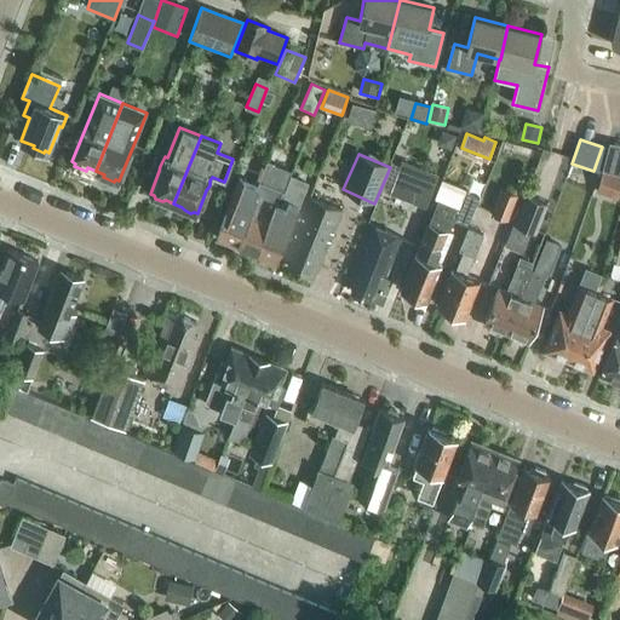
[(257,195),(237,246),(257,254),(282,187),(285,188),(292,172),(268,162),(258,185),(254,194),(257,195)]
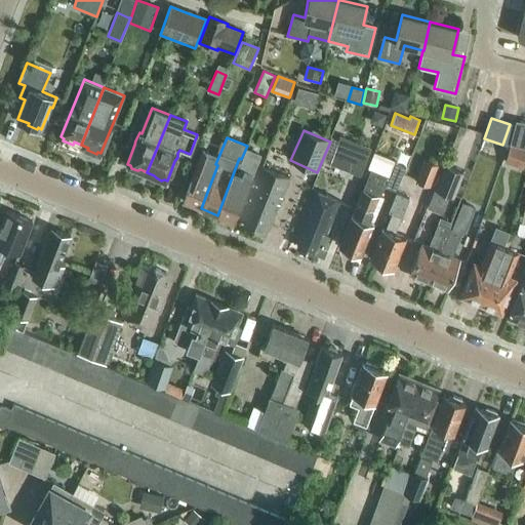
[(330,164),(360,175),(370,150),(340,138),(330,164)]
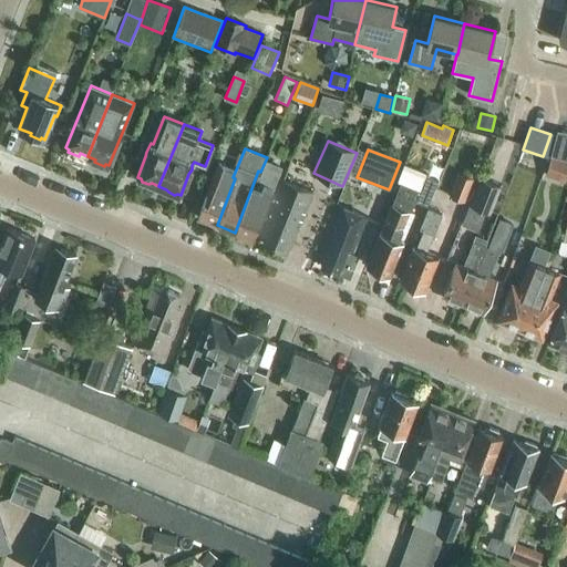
[(566,161),(553,156),(547,172),(566,178),(566,175),(566,161)]
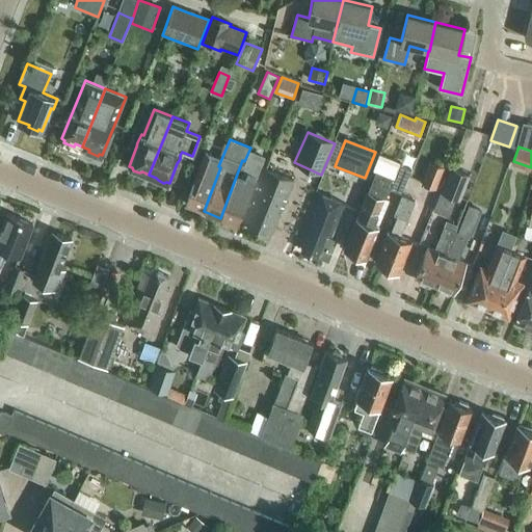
[(206,154),(185,205),(204,211),(220,167),(218,166),(221,159),(206,154)]
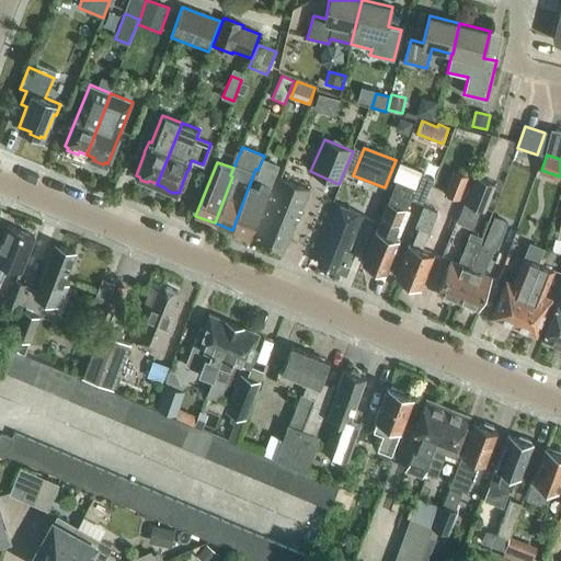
[(255,169),(232,230),(250,237),(270,186),(260,182),(264,172),(258,170),(255,169)]
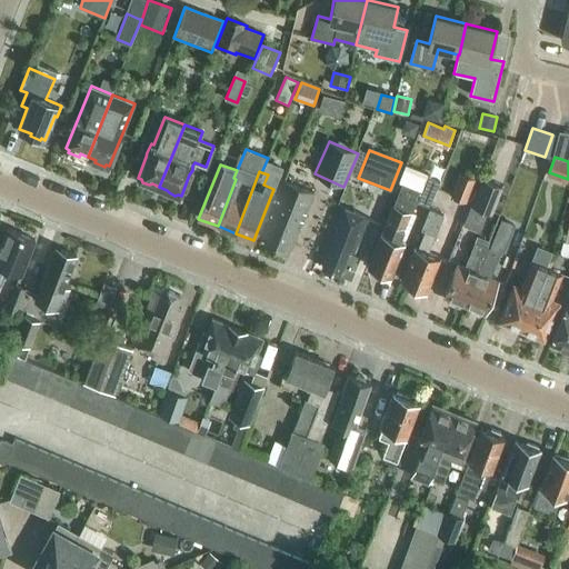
[(451,197),(466,202),(475,179),(460,173),(451,197)]
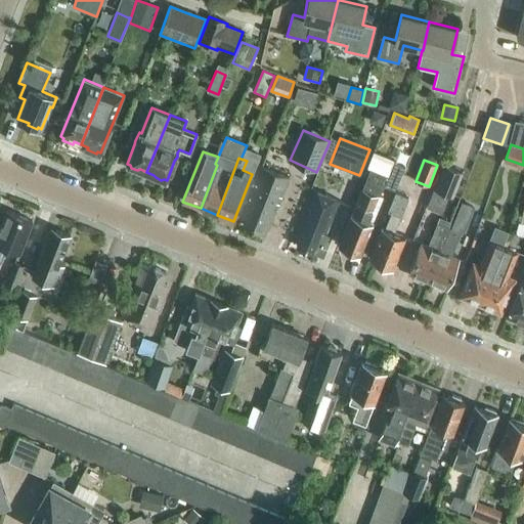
[(383,186),(395,191),(404,167),(392,162),(383,186)]
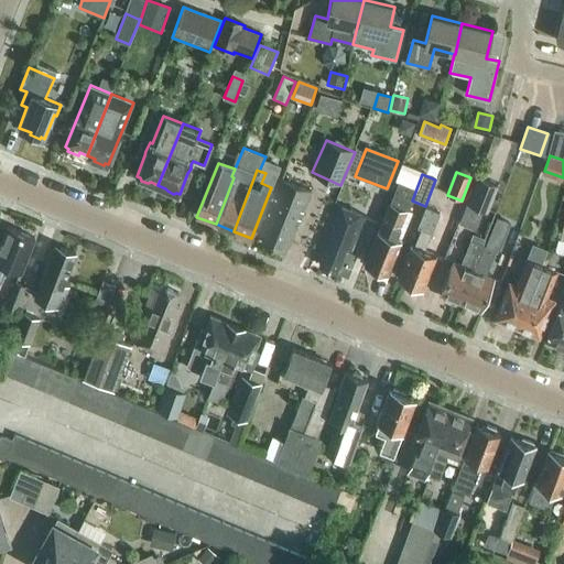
[(469,204),(488,210),(497,186),(478,179),(469,204)]
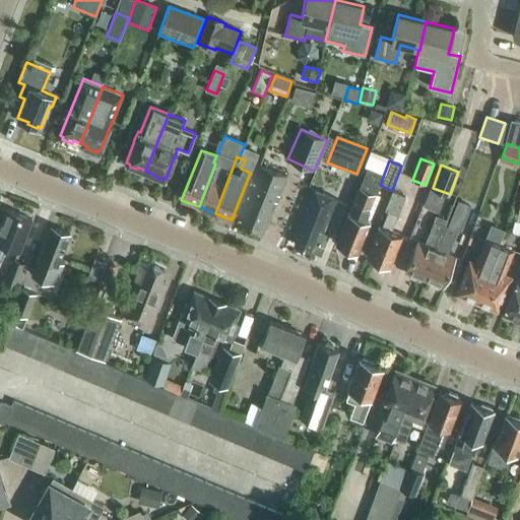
[(243,219),(242,223),(259,231),(261,225),(266,229),(287,176),(259,166),(239,217),(243,219)]
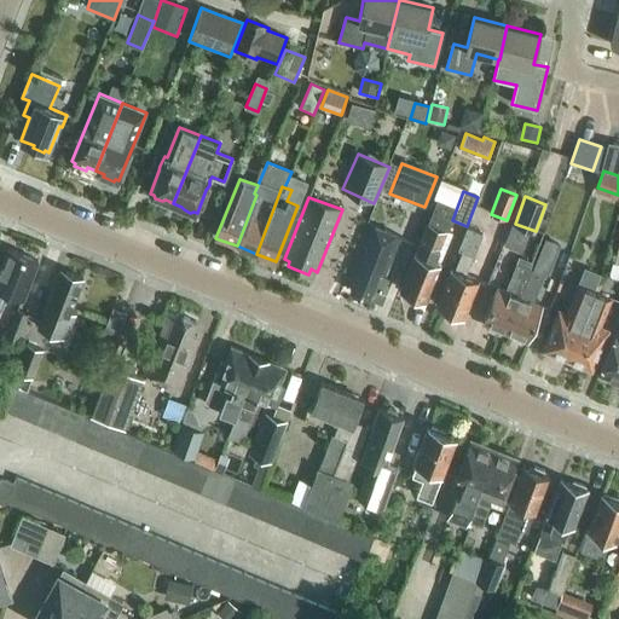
[(408,296),(421,301),(422,299),(426,300),(440,264),(431,259),(435,247),(440,249),(447,231),(441,229),(451,204),(438,200),(416,253),(415,253),(400,289),(409,293),(408,296)]
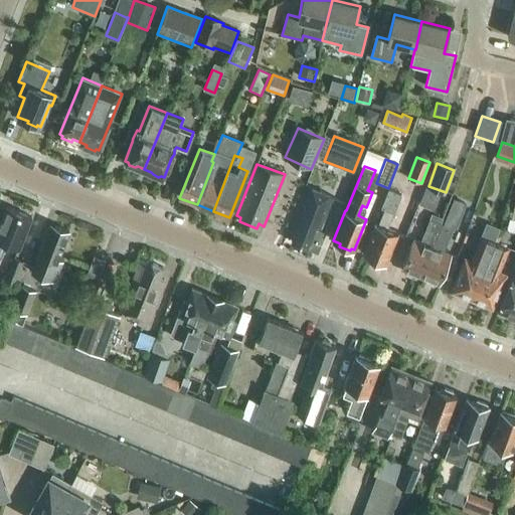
[(321,230),(333,198),(307,187),(288,235),(294,237),(292,242),(318,252),(326,232),(321,230)]
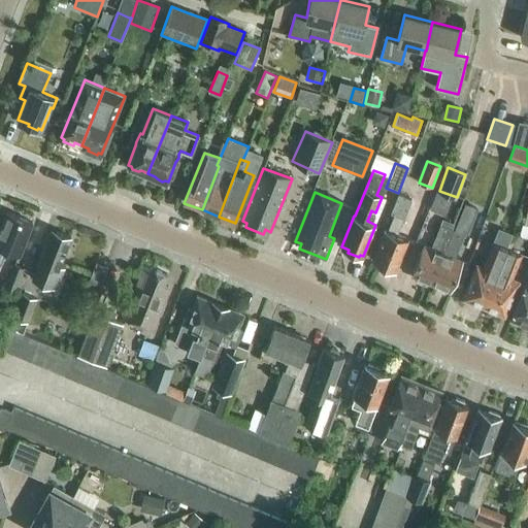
[(408,238),(398,234),(404,219),(411,200),(398,195),(391,213),(394,215),(388,230),(385,229),(372,260),(383,264),(385,267),(390,269),(392,268),(396,270),(408,238)]
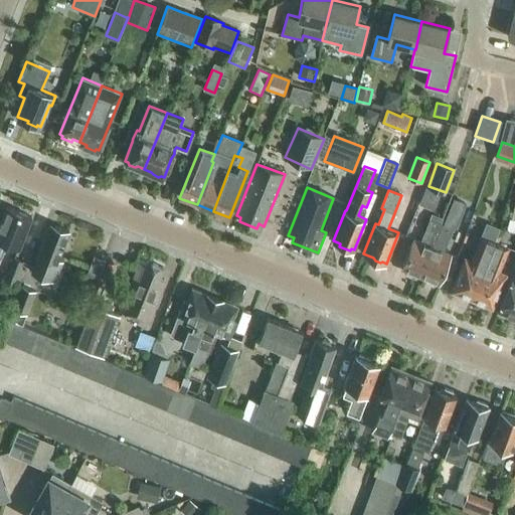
[(449,211),(443,225),(453,228),(456,230),(466,203),(454,198),(449,211)]
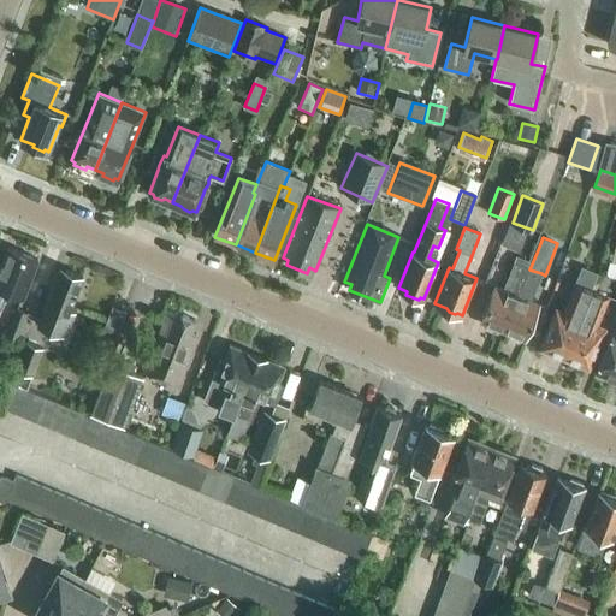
[(0,268),(0,308),(7,291),(23,298),(37,260),(9,248),(0,268)]
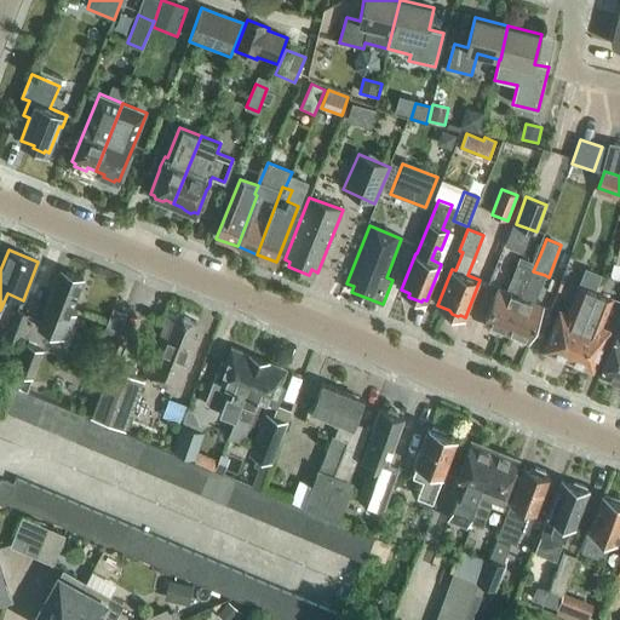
[(498,329),(506,333),(530,270),(534,264),(520,258),(506,291),(498,288),(483,323),(487,325),(488,328),(494,331),(498,329)]
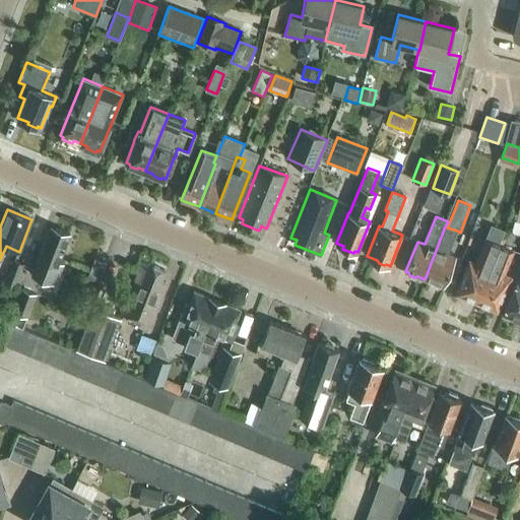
[(33,275),(56,284),(63,265),(59,263),(70,234),(51,226),(33,275)]
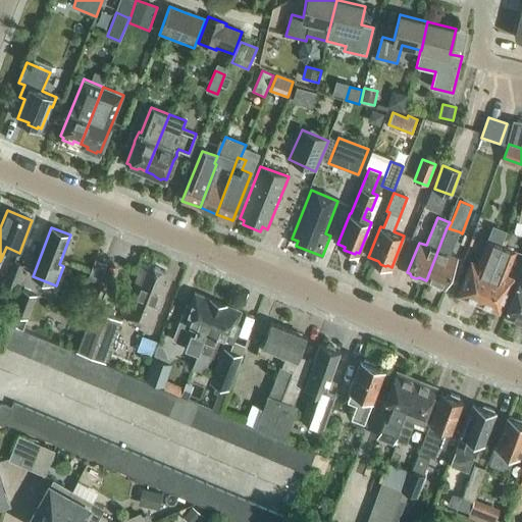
[(447,227),(426,280),(432,282),(434,285),(439,289),(442,286),(445,288),(457,258),(450,255),(459,231),(449,228),(447,227)]
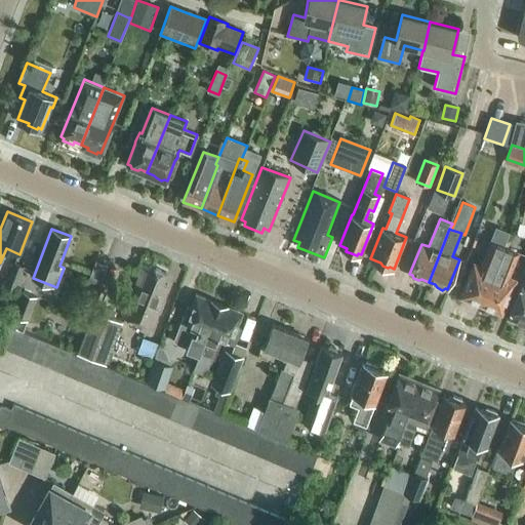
[(461,295),(482,305),(505,247),(503,246),(509,235),(497,230),(492,242),(482,268),(474,265),(461,295)]
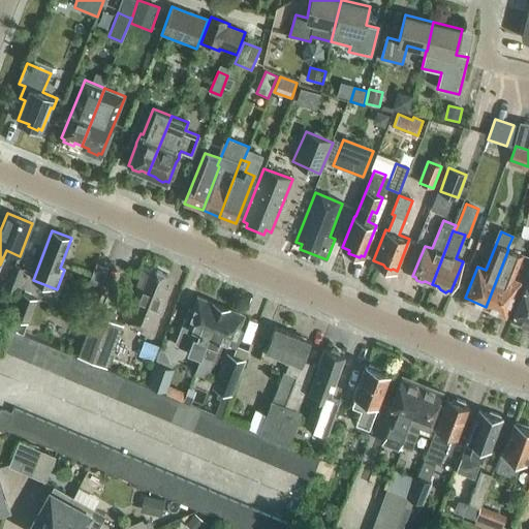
[(508,249),(486,307),(505,314),(518,283),(510,280),(521,254),(508,249)]
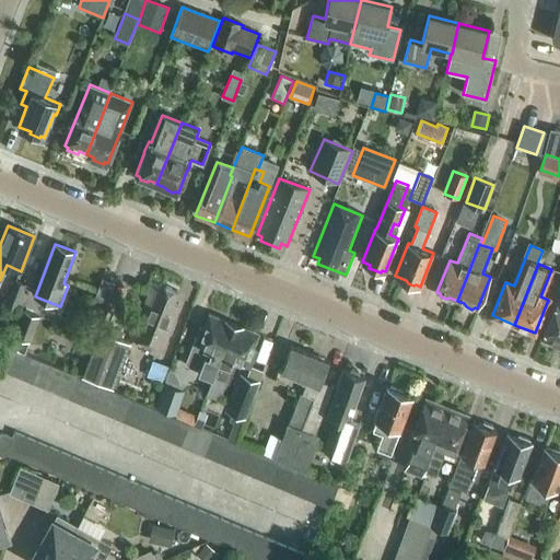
[(94,300),(106,304),(115,284),(102,279),(94,300)]
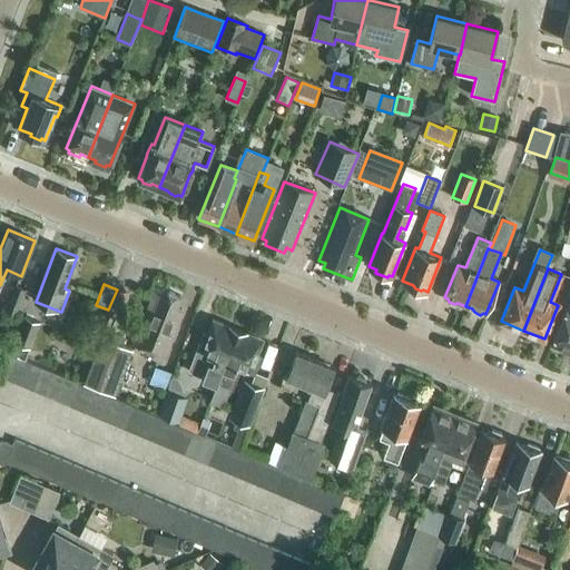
[(5,312),(17,316),(27,291),(15,286),(5,312)]
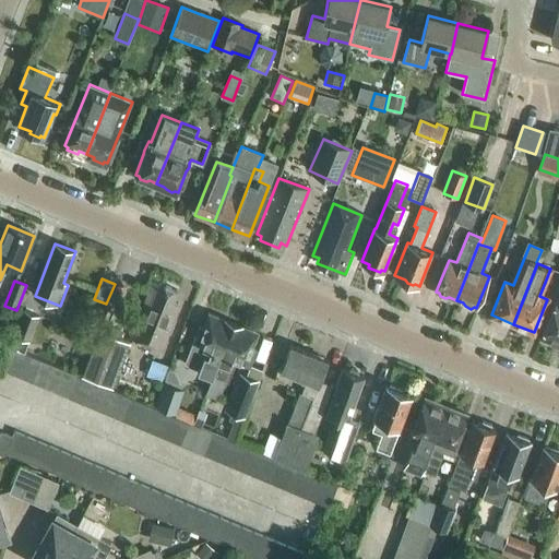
[(174,302),(178,292),(153,281),(131,337),(163,351),(180,305),(174,302)]
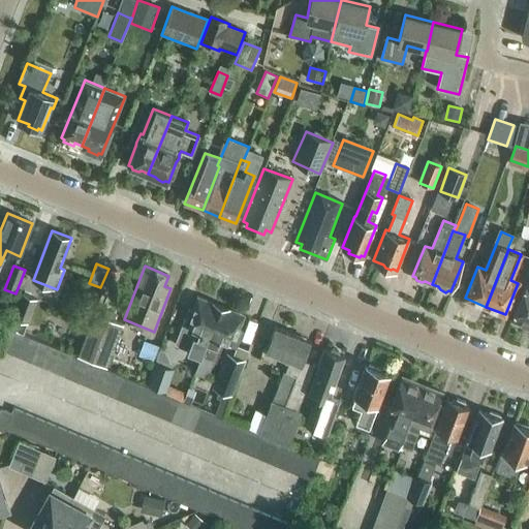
[(525,322),(528,323),(528,287),(526,286),(514,317),(518,319),(521,322),(525,322)]
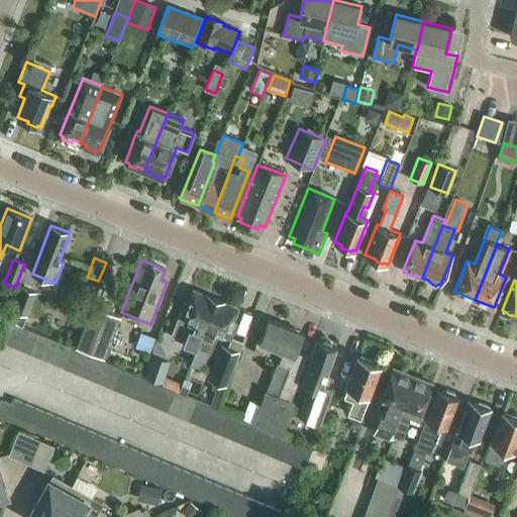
[(13,310),(26,315),(35,293),(21,288),(13,310)]
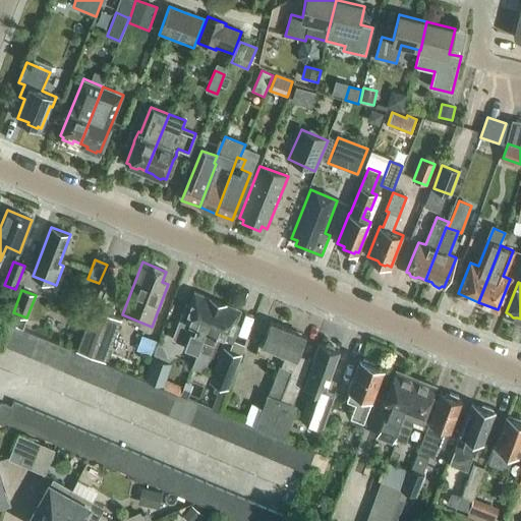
[(197,351),(218,301),(194,292),(189,306),(186,304),(180,321),(173,338),(185,343),(184,346),(197,351)]
